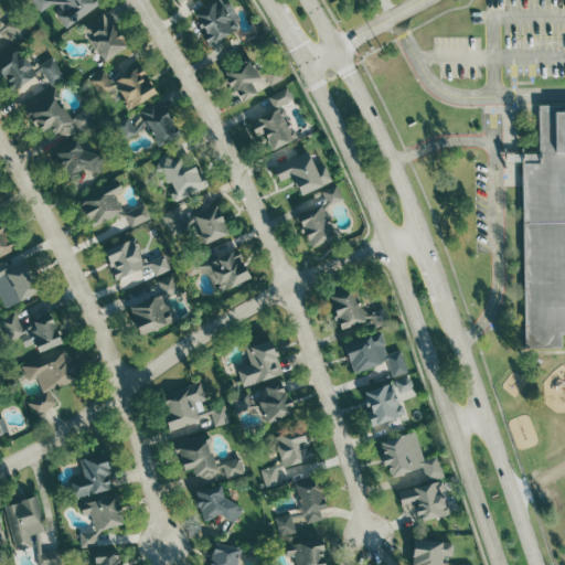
[(65,28),(98,3),(95,0),(30,0),(39,12),(50,6),(65,28)]
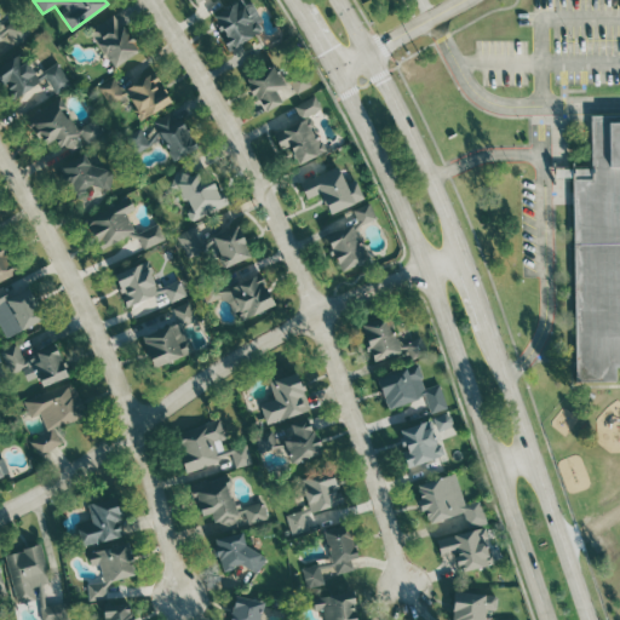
[(239,0),(208,18),(228,50),(264,29),(246,0),(239,0)]
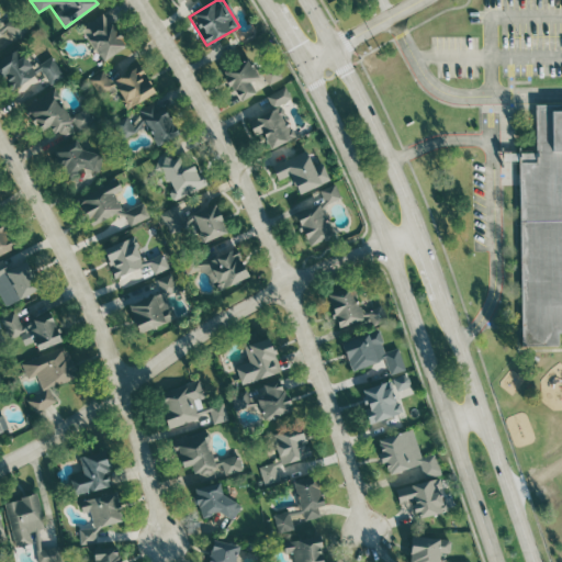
[(100,62),(124,46),(102,13),(79,29),(100,62)]
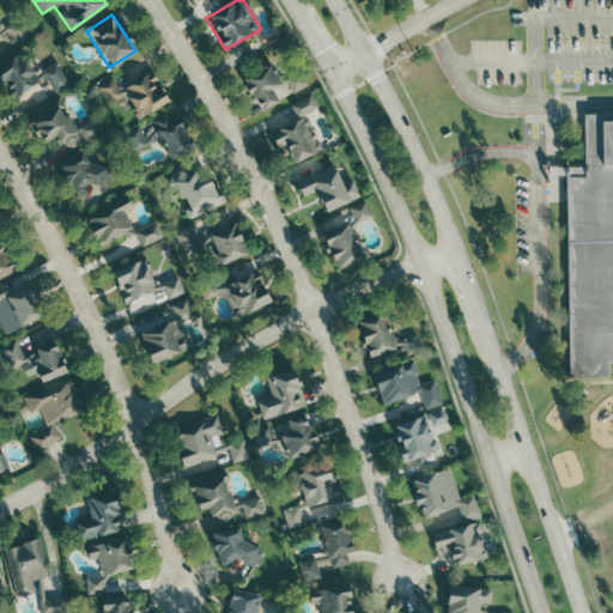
[(29,35),(16,16),(4,23),(0,17),(0,40),(4,38),(10,47),(29,35)]
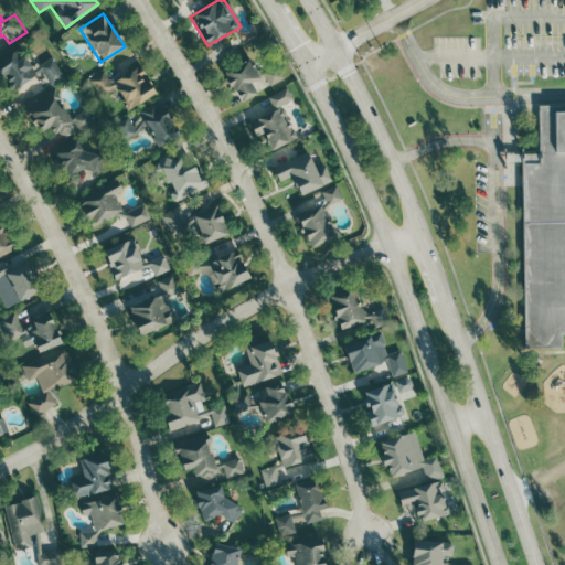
[(41,74),(46,86),(62,78),(52,59),(30,68),(21,50),(0,59),(0,80),(6,92),(41,74)]
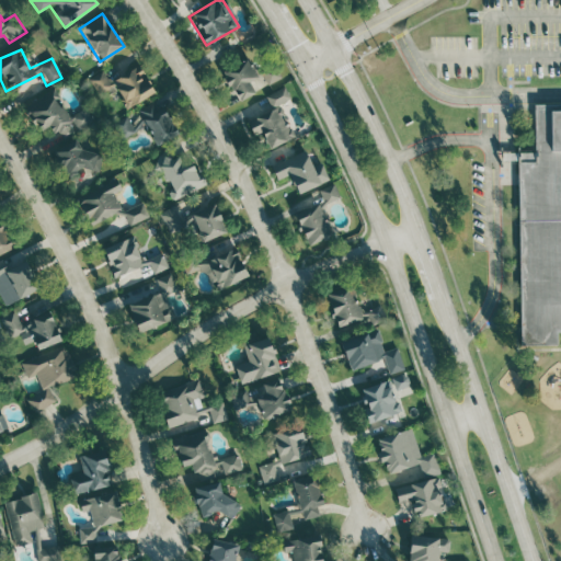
[(220,70),(233,101),(253,93),(249,82),(261,77),(264,86),(279,79),(274,65),(254,73),(247,58),(220,70)]
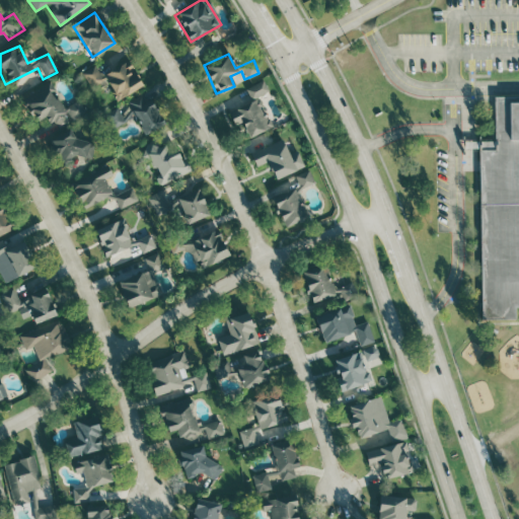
[(141,86),(127,61),(100,76),(94,66),(82,73),(90,88),(104,80),(116,100),(141,86)]
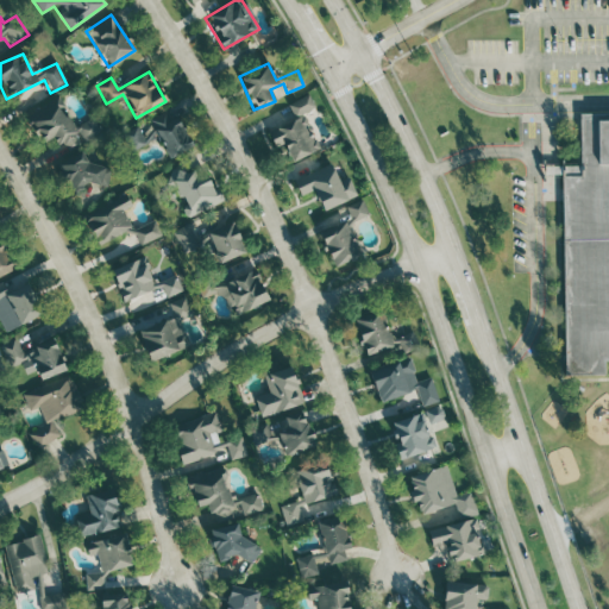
[(319,149),(302,113),(313,108),(307,95),(289,104),(295,119),(267,131),(275,149),(282,145),(289,162),(319,149)]
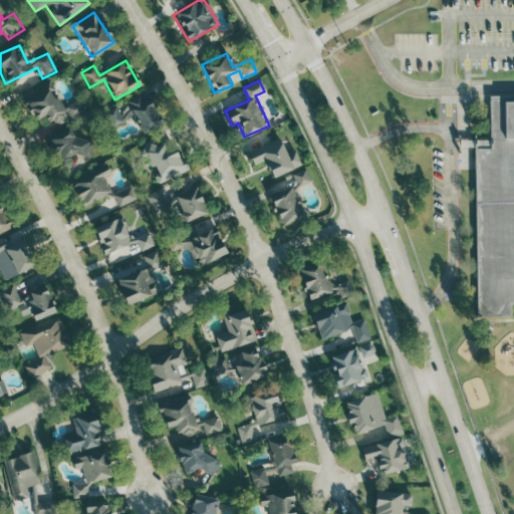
[(84,112),(77,100),(63,108),(48,83),(22,98),(34,120),(46,114),(54,129),(84,112)]
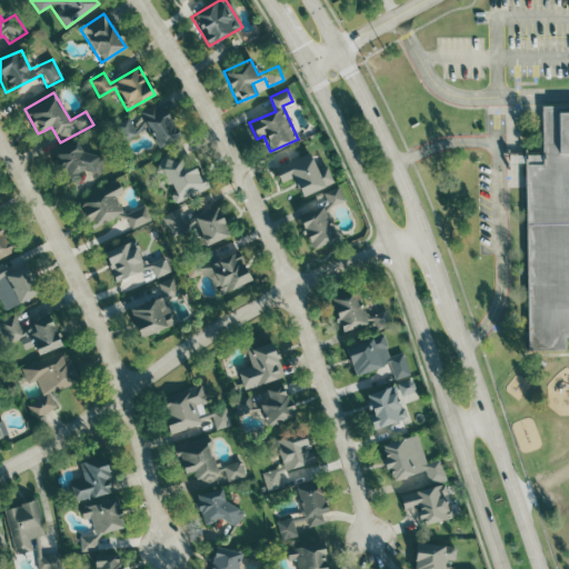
[(158,148),(179,135),(158,101),(137,115),(158,148)]
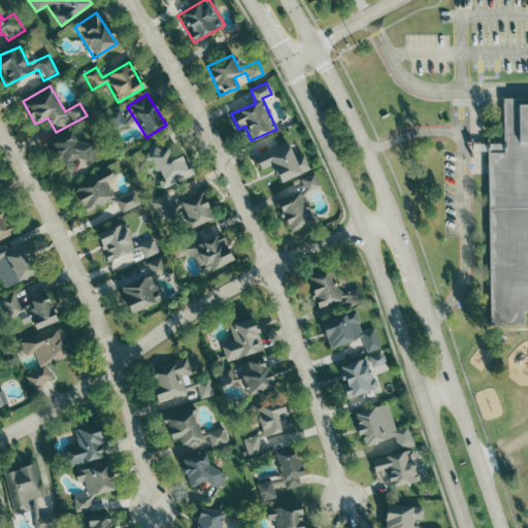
[(527,323),(491,324),(487,152),(503,152),(503,97),(527,96),(527,323)]
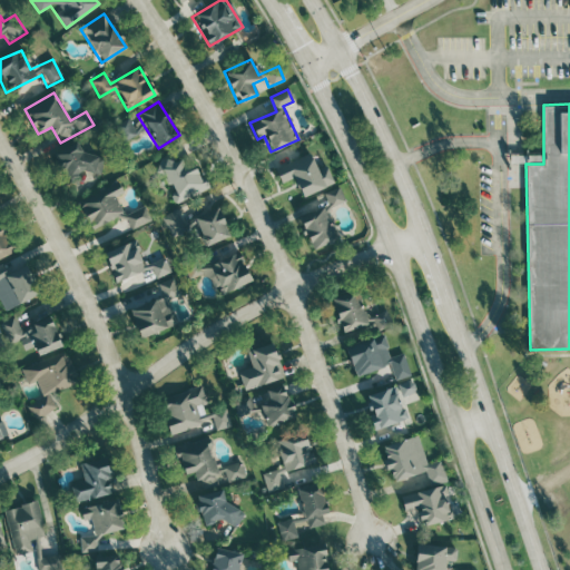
[(115,126),(123,141),(136,135),(129,119),(115,126)]
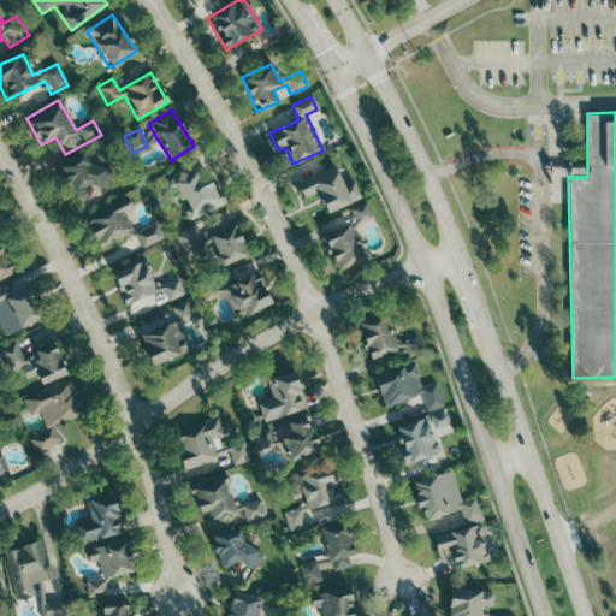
[(54,170),(75,200),(106,178),(86,148),(54,170)]
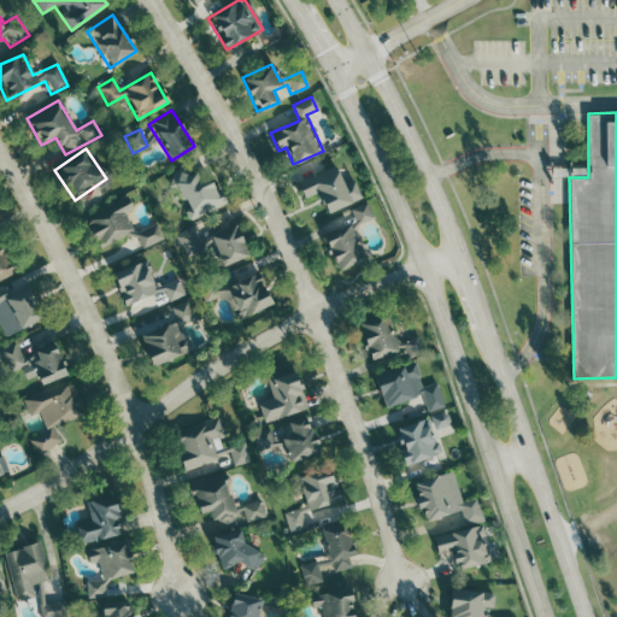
[(303,199),(317,194),(324,213),(360,200),(353,178),(342,183),(336,170),(297,184),(303,199)]
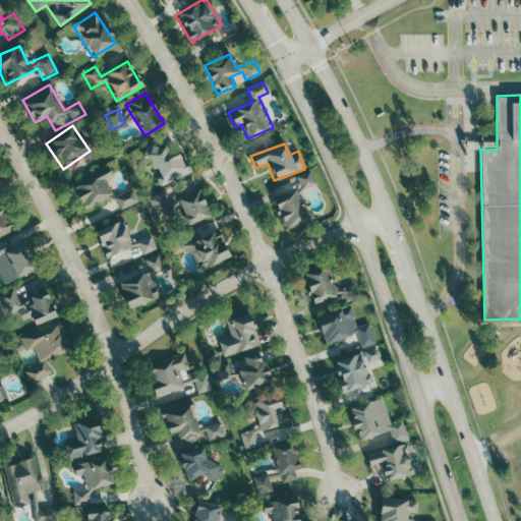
[(162,185),(188,172),(176,148),(167,152),(164,147),(147,156),(162,185)]
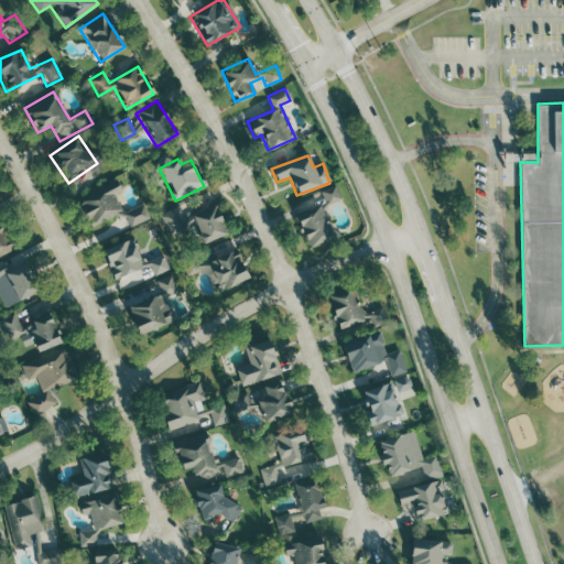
[(89,226),(118,214),(120,219),(108,225),(112,234),(149,218),(142,204),(121,213),(114,194),(120,192),(116,182),(77,198),(89,226)]
